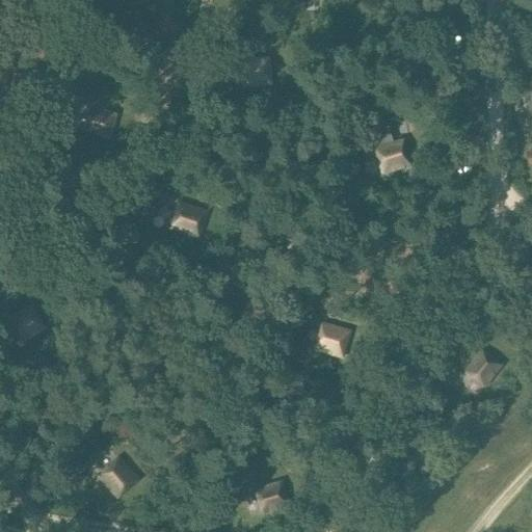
[(272,85),(270,57),(241,60),(243,87),(272,85)]
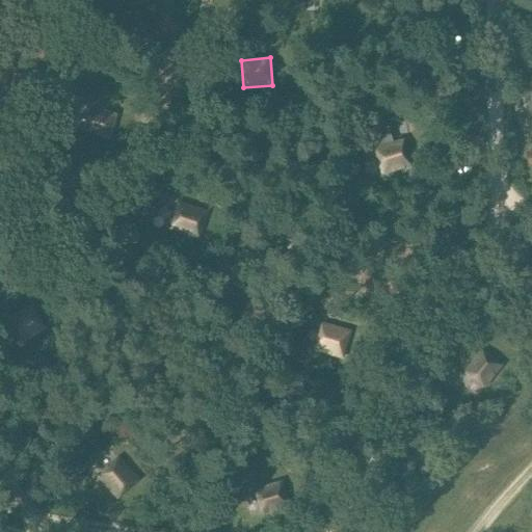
[(117,113),(89,106),(82,134),(110,141),(117,113)]
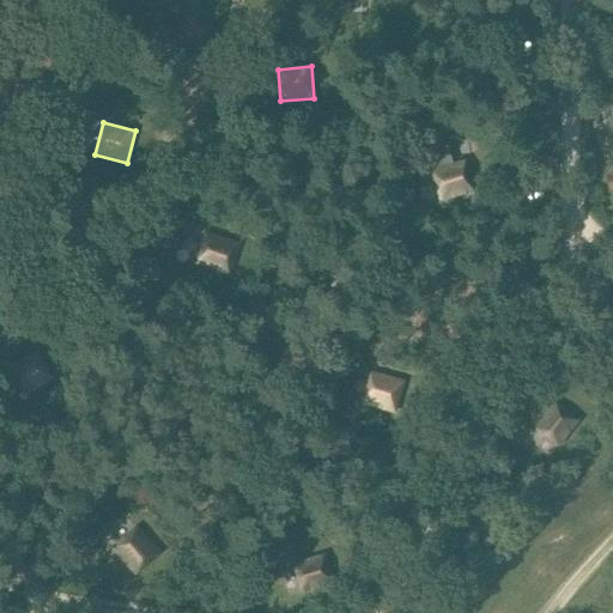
[(466,159),(451,164),(447,145),(429,150),(434,169),(431,169),(441,201),(475,192),(466,159)]
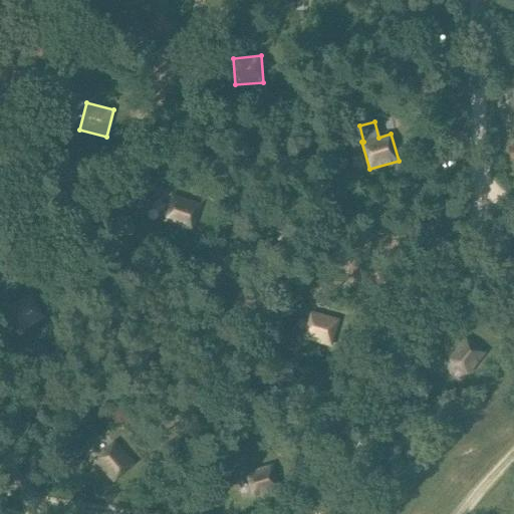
[(194,193),(207,197),(211,185),(198,181),(194,193)]
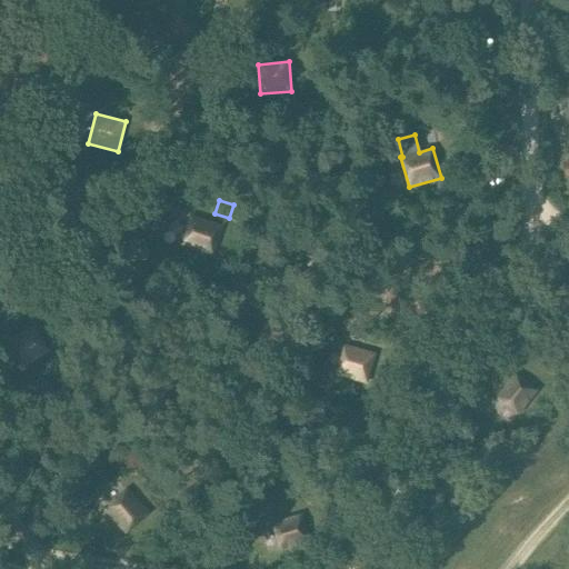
[(222,227),(190,216),(181,245),(213,256),(222,227)]
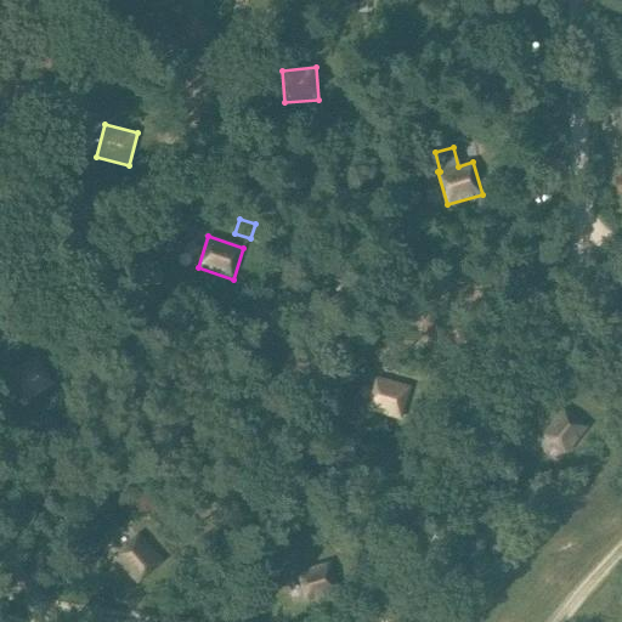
[(55,384),(38,355),(7,373),(26,402),(55,384)]
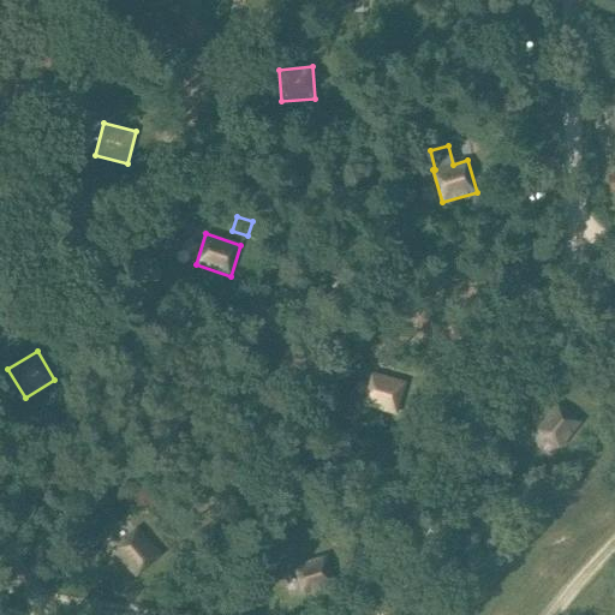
[(406,383),(374,374),(364,404),(396,415),(406,383)]
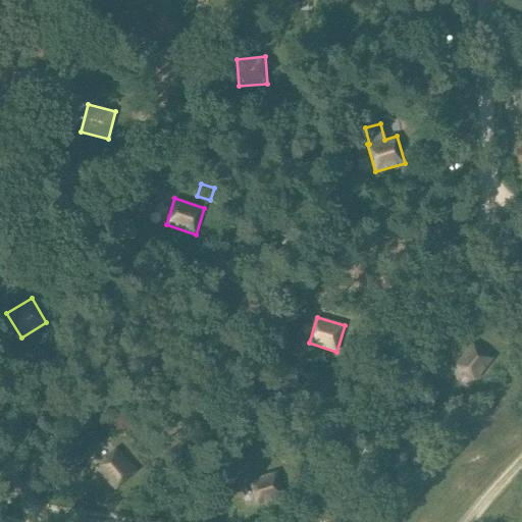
[(496,358),(473,341),(455,365),(477,381),(496,358)]
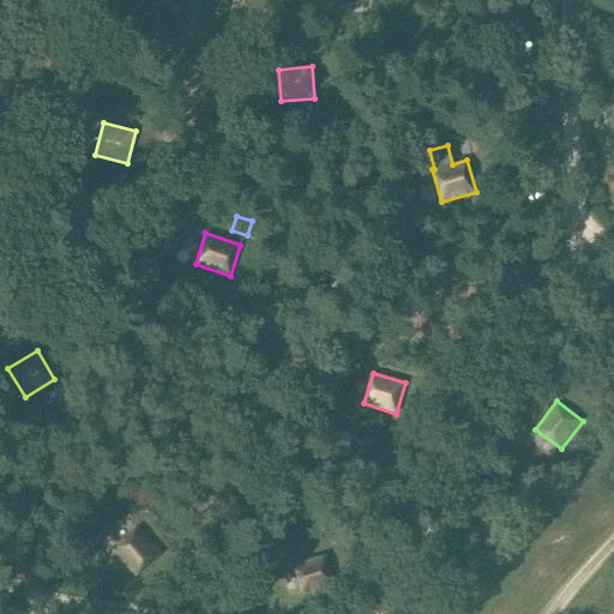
[(162,555),(137,527),(112,549),(136,578),(162,555)]
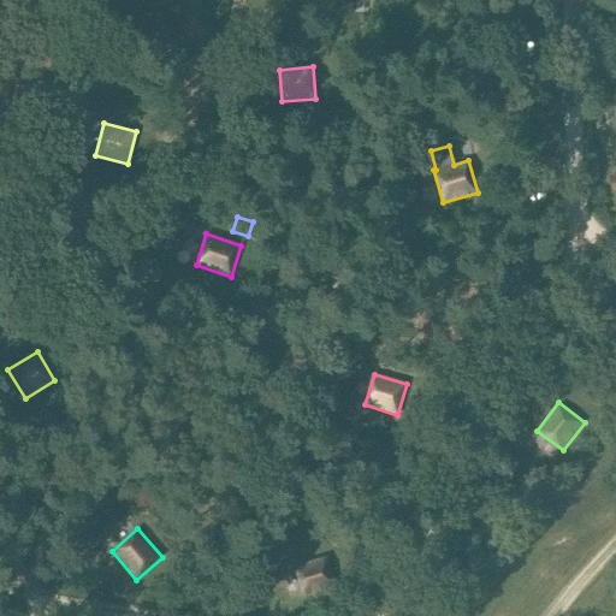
[(336,587),(327,557),(295,566),(303,597),(336,587)]
